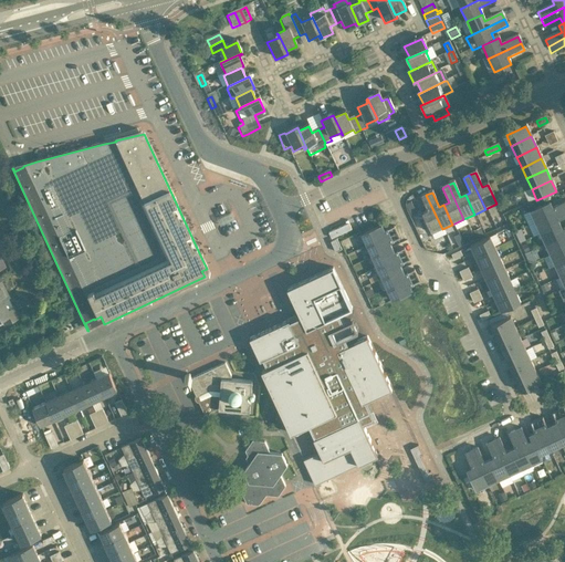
[(431,235),(442,229),(426,195),(420,198),(427,212),(421,216),(431,235)]
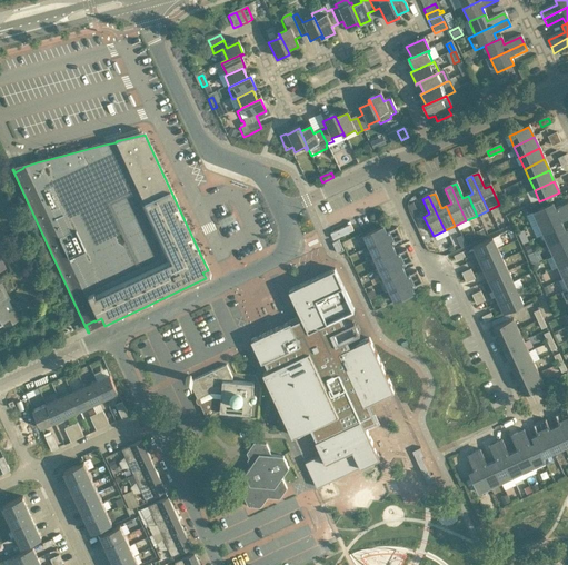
[(532,215),(538,226),(567,211),(567,205),(555,211),(552,206),(532,215)]
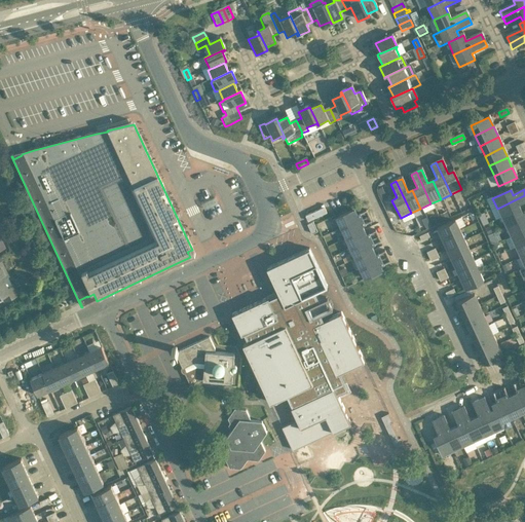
[(501,219),(520,211),(518,206),(524,202),(524,195),(497,209),(501,219)]
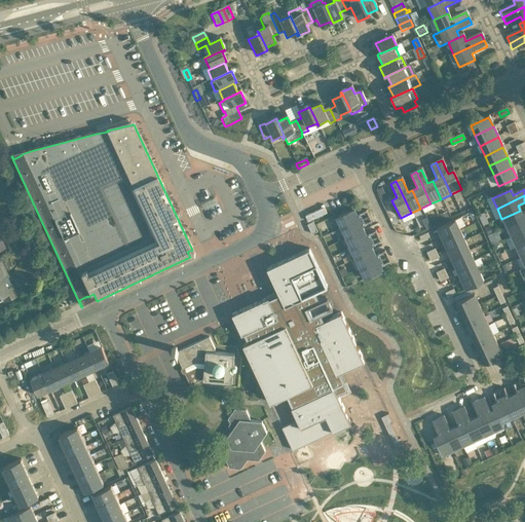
[(501,219),(507,229),(524,220),(524,213),(522,215),(520,211),(501,219)]
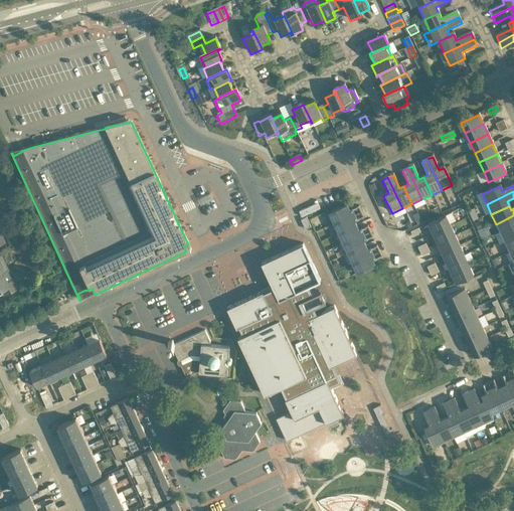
[(334,225),(360,213),(358,208),(349,212),(347,207),(329,215),(334,225)]
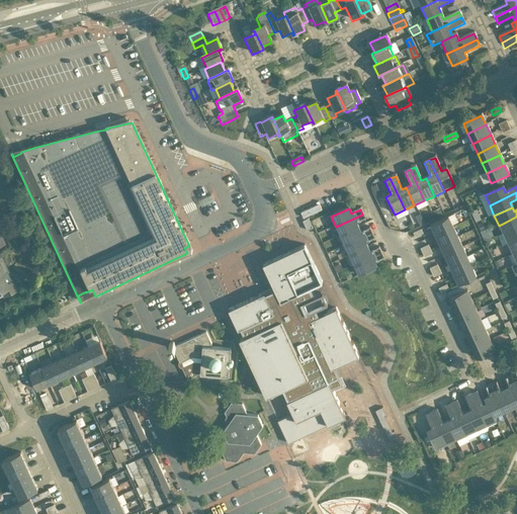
[(432,213),(435,221),(442,217),(439,210),(432,213)]
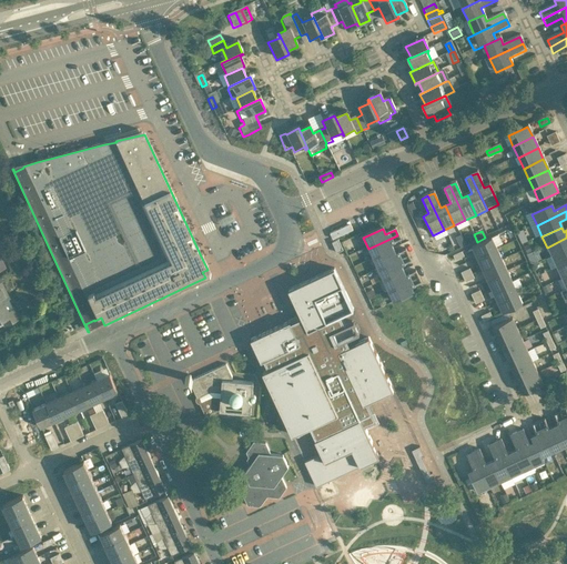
[(522,232),(516,234),(522,247),(527,243),(522,232)]
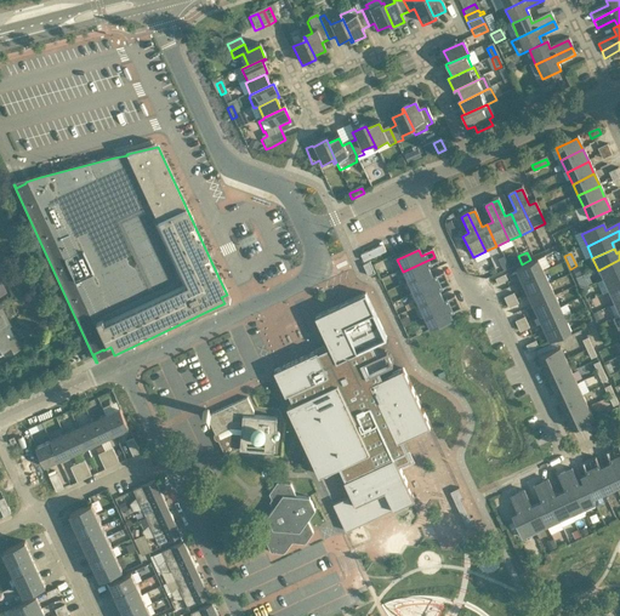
[(23,255),(15,258),(20,271),(29,267),(23,255)]
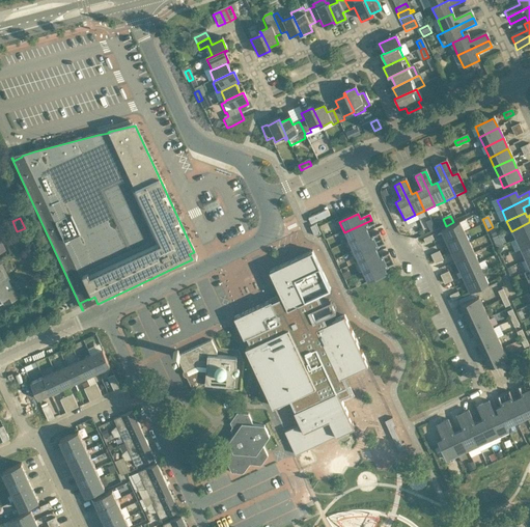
[(344,232),(349,243),(367,234),(365,229),(374,225),(371,220),(344,232)]
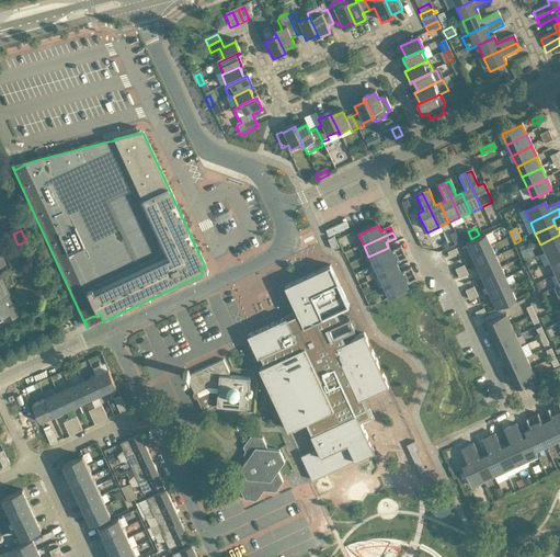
[(559,235),(540,245),(546,256),(559,248),(559,235)]
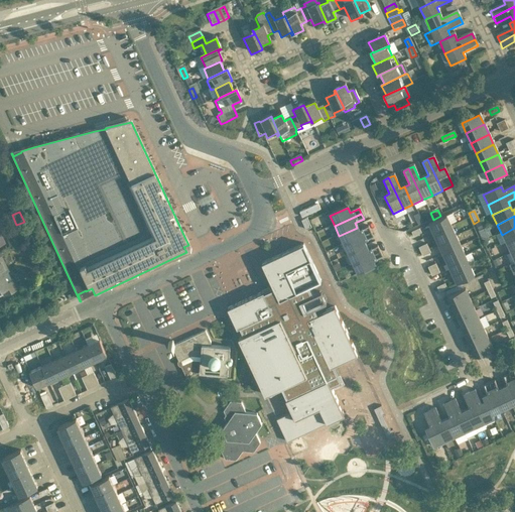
[(446,218),(428,226),(433,236),(451,228),(446,218)]
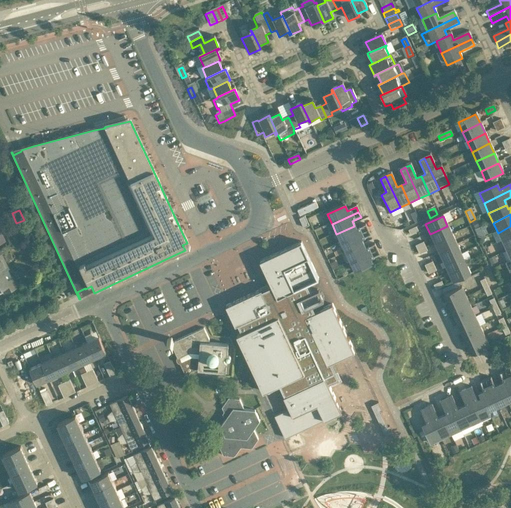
[(306,219),(299,222),(304,231),(310,228),(306,219)]
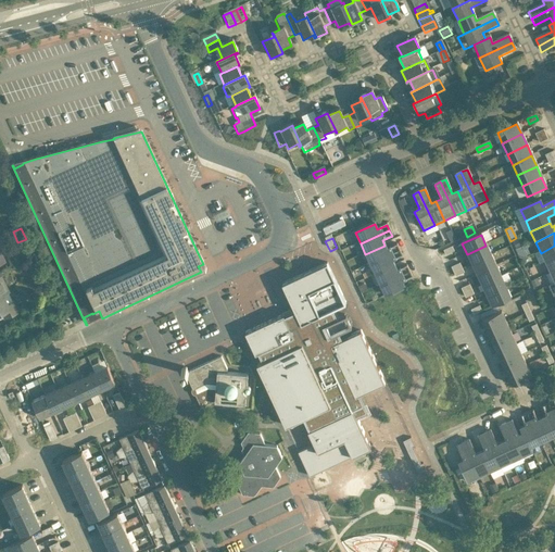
[(520,240),(512,245),(515,251),(522,248),(520,240)]
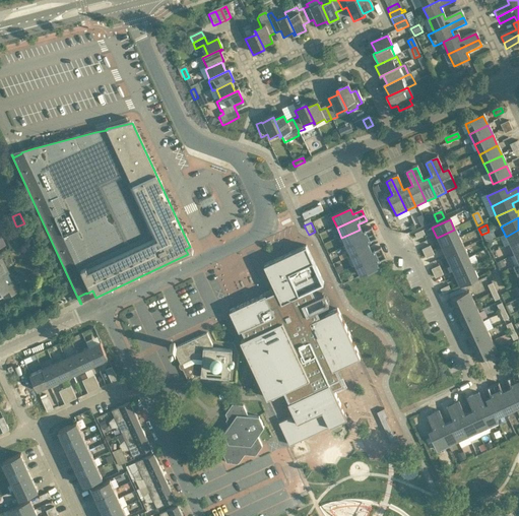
[(341,238),(346,248),(373,236),(371,230),(362,234),(360,230),(341,238)]
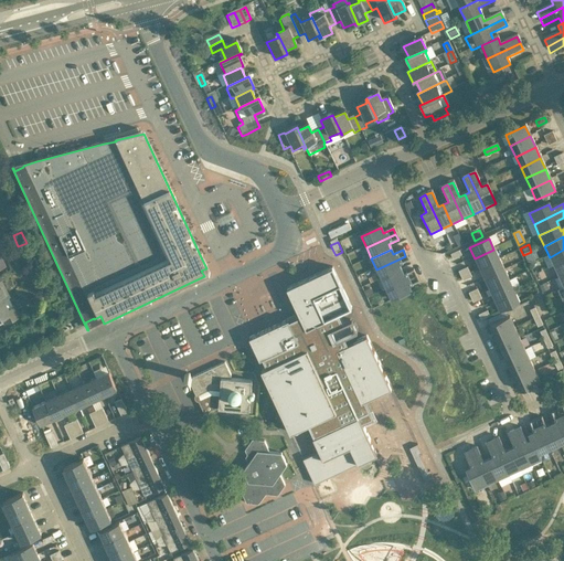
[(493,250),(475,258),(479,270),(499,261),(493,250)]
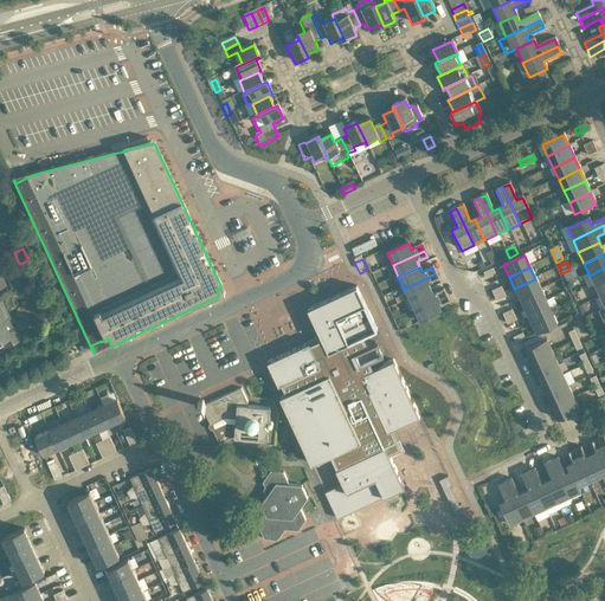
[(604,267),(590,276),(594,286),(604,282),(604,267)]
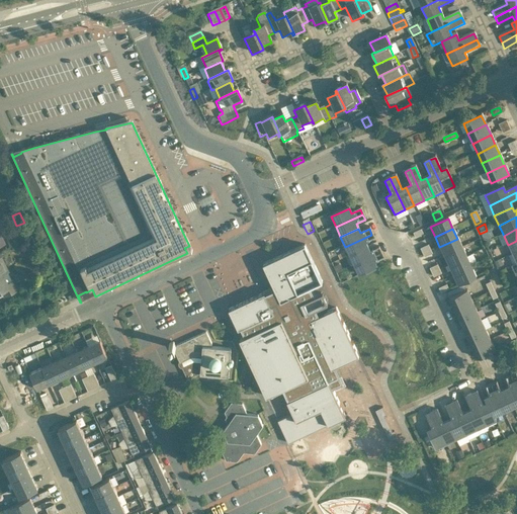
[(421,232),(413,235),(415,240),(423,236),(421,232)]
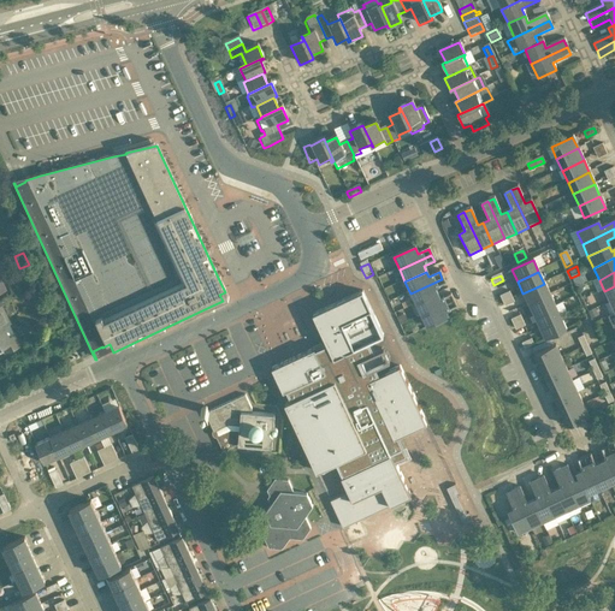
[(445,285),(442,279),(411,294),(415,306),(437,296),(435,290),(445,285)]
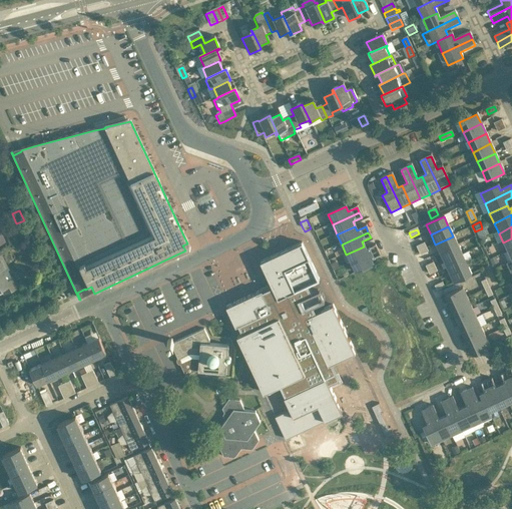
[(440,255),(458,246),(453,236),(435,244),(440,255)]
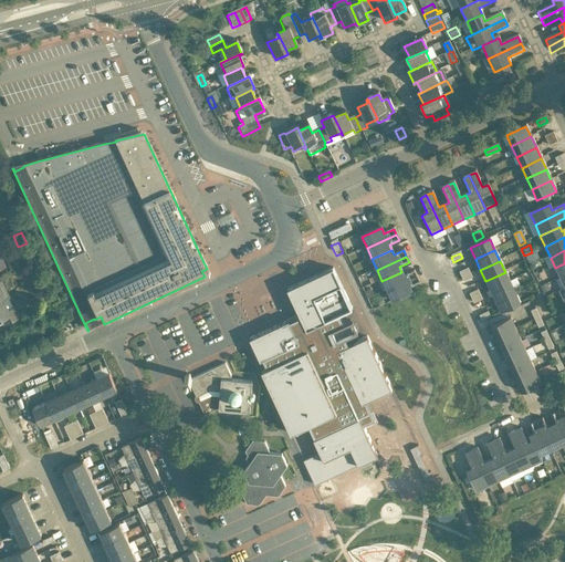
[(564,263),(555,268),(561,279),(564,277),(564,263)]
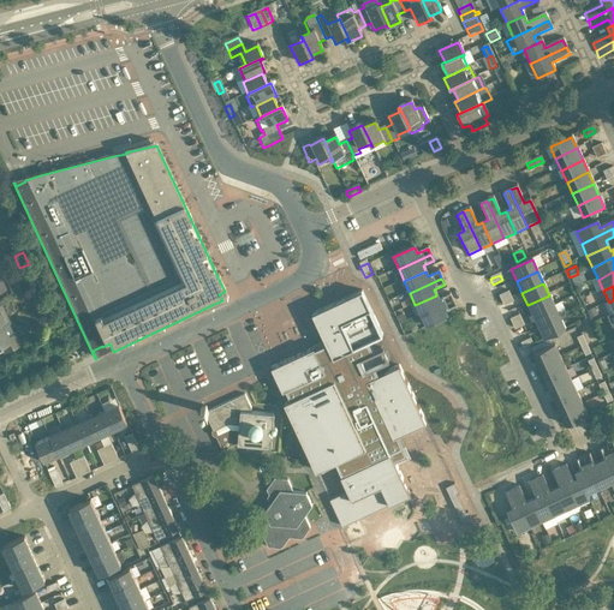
[(39,288),(33,295),(39,301),(46,294),(39,288)]
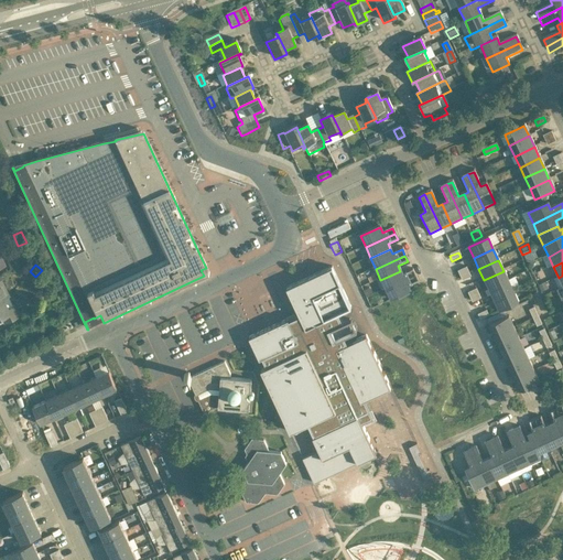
[(540,283),(556,277),(552,268),(537,273),(540,283)]
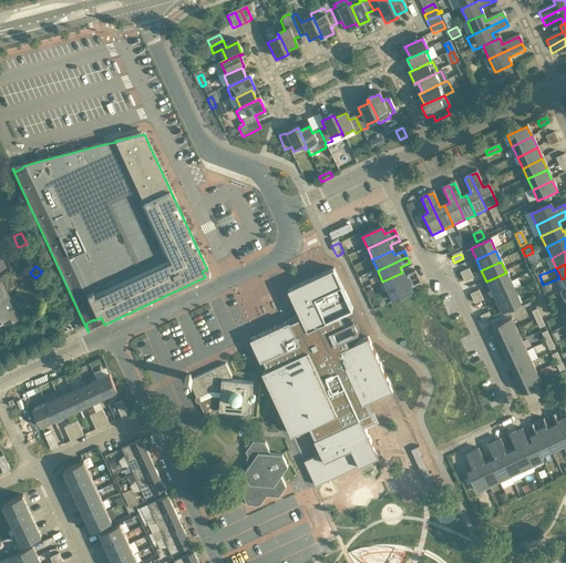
[(291,437),(309,429),(315,441),(314,442),(320,456),(304,463),(316,489),(325,484),(378,459),(363,428),(376,422),(367,405),(392,392),(368,339),(349,348),(346,341),(358,335),(354,327),(352,323),(350,324),(343,327),(339,317),(352,311),(333,270),(326,274),(322,275),(314,279),(302,285),(298,286),(296,288),(290,290),(287,292),(288,293),(291,300),(297,311),(300,320),(297,321),(289,325),(289,324),(249,341),(253,348),(260,364),(263,362),(267,371),(261,374),(291,437)]
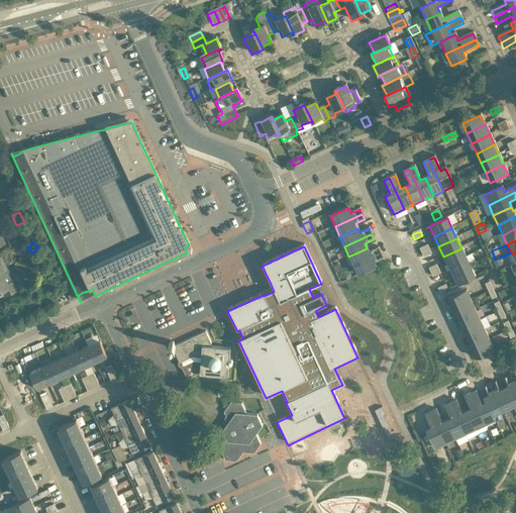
[(348,257),(353,267),(381,253),(378,248),(369,252),(367,248),(348,257)]
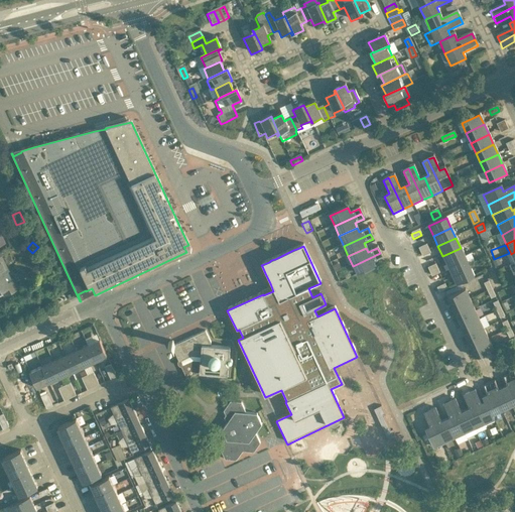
[(442,256),(446,266),(465,257),(461,248),(442,256)]
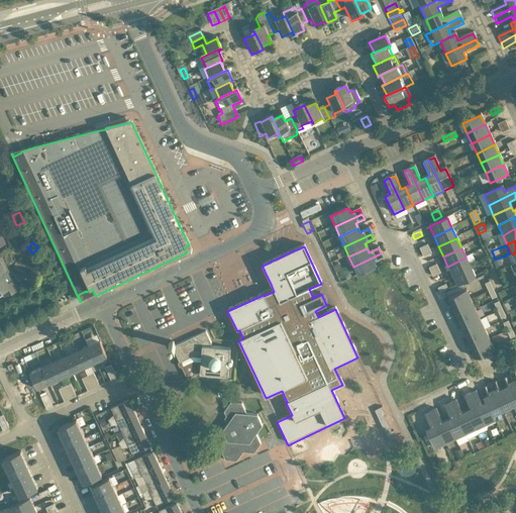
[(431,255),(429,250),(421,254),(423,259),(431,255)]
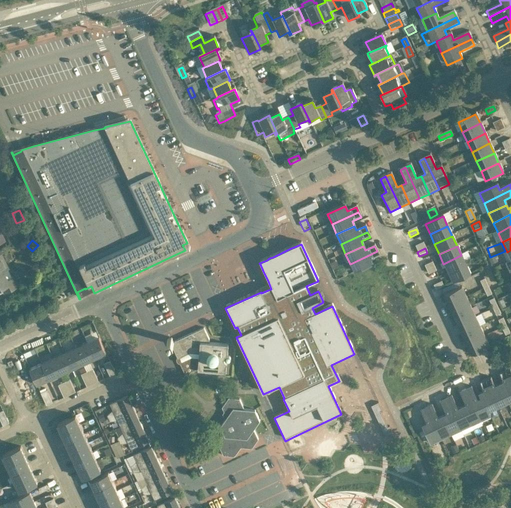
[(350,264),(355,274),(372,266),(370,261),(379,257),(377,251),(350,264)]
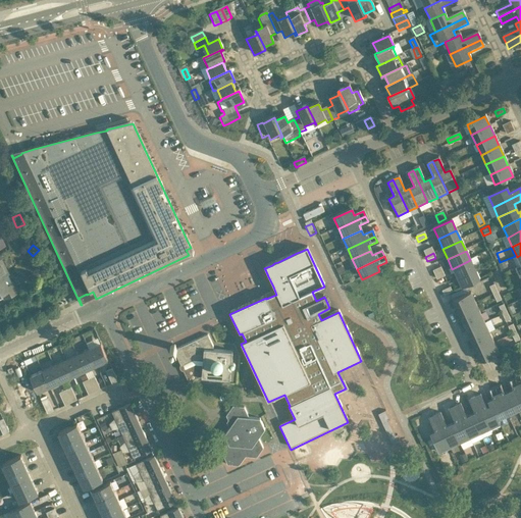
[(16,295),(12,287),(12,286),(6,288),(2,279),(8,277),(0,259),(0,297),(1,297),(3,301),(16,295)]
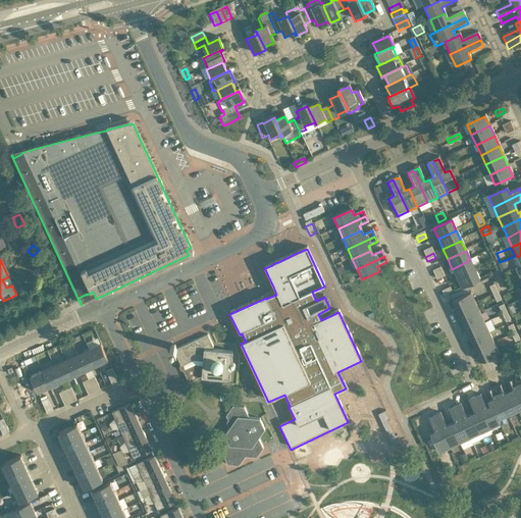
[(11,266),(8,260),(3,263),(5,268),(11,266)]
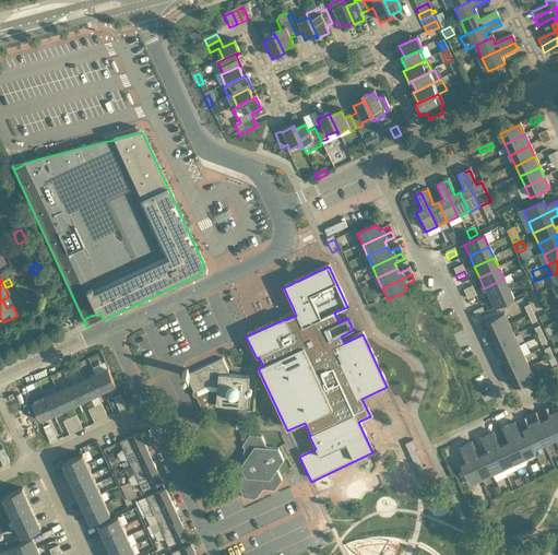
[(489,299),(509,290),(503,279),(484,288),(489,299)]
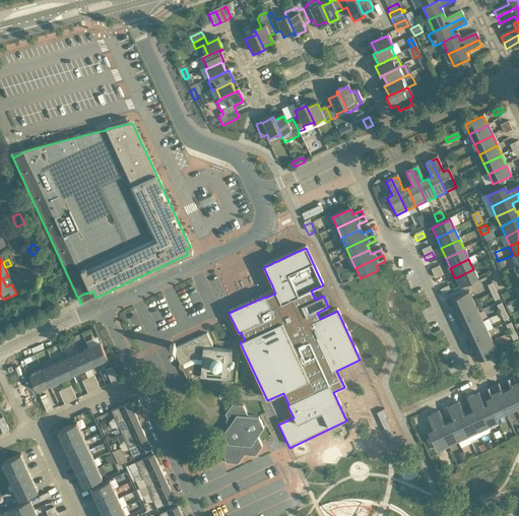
[(504,268),(502,262),(496,265),(498,271),(504,268)]
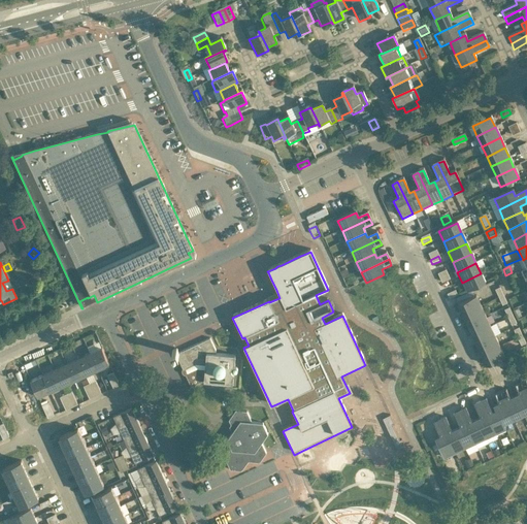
[(346,271),(339,274),(341,281),(349,277),(346,271)]
